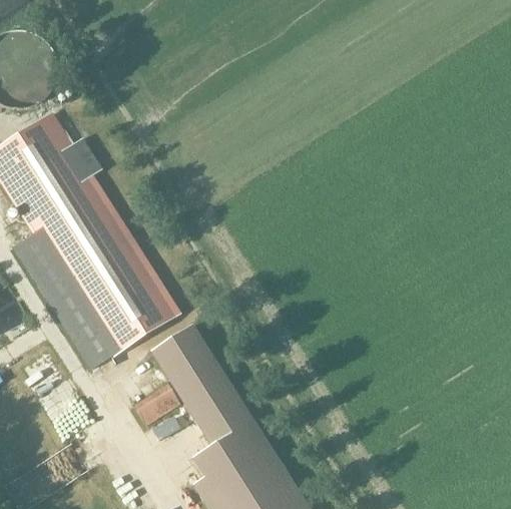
[(59,71),(59,68),(59,65),(59,61),(58,58),(57,54),(56,51),(54,48),(51,44),(49,41),(46,38),(43,36),(40,34),(37,32),(34,31),(31,30),(28,30),(26,29),(21,29),(17,29),(15,29),(11,30),(6,31),(3,32),(0,34),(0,101),(0,102),(4,104),(7,105),(12,107),(15,107),(19,107),(22,107),(25,107),(29,106),(34,105),(36,104),(41,101),(44,99),(47,97),(49,94),(51,92),(52,90),(55,86),(56,83),(57,80),(58,76),(59,73),(59,71)]
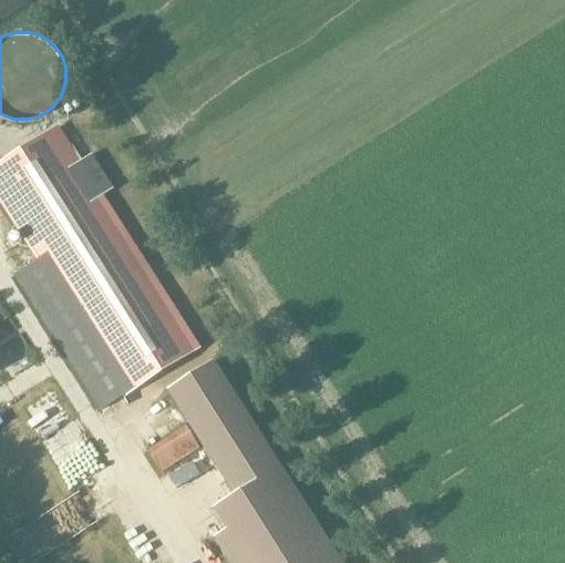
[(201,346),(103,194),(115,187),(93,152),(82,160),(60,125),(0,163),(0,195),(39,257),(16,273),(100,409),(201,346)]
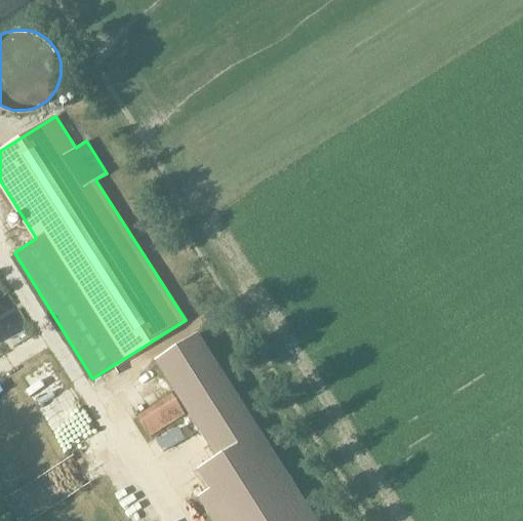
[(199,495),(215,520),(318,520),(199,332),(156,358),(217,455),(198,468),(211,488),(199,495)]
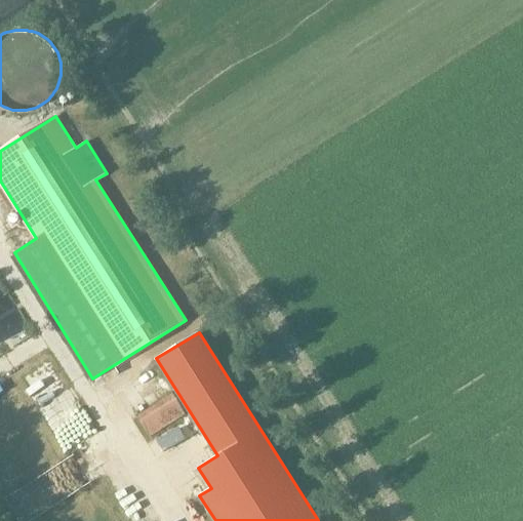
[(57,445),(94,425),(50,344),(12,363),(57,445)]
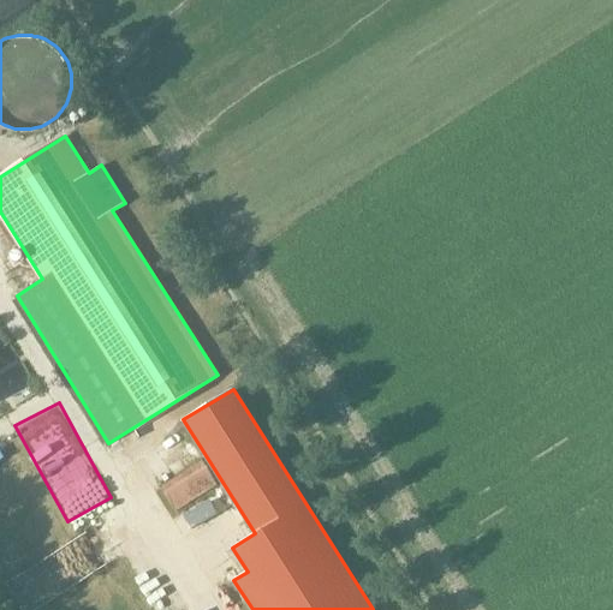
[(141,460),(154,480),(196,453),(183,432),(141,460)]
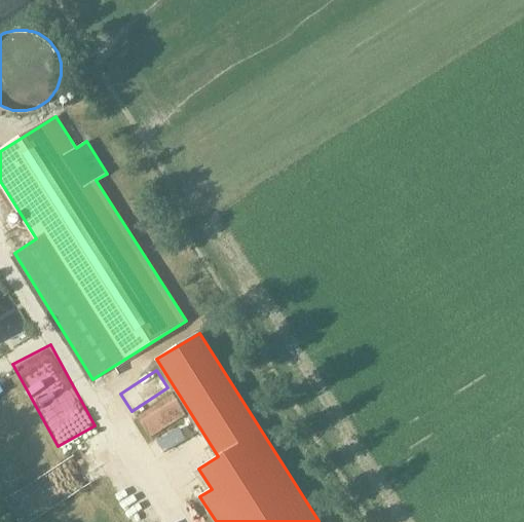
[(152,434),(186,412),(174,394),(140,415),(152,434)]
